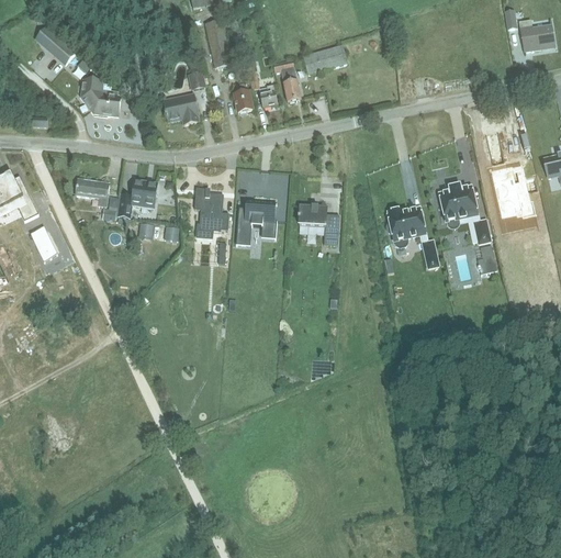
[(504,11),(507,29),(516,28),(513,10),(504,11)]
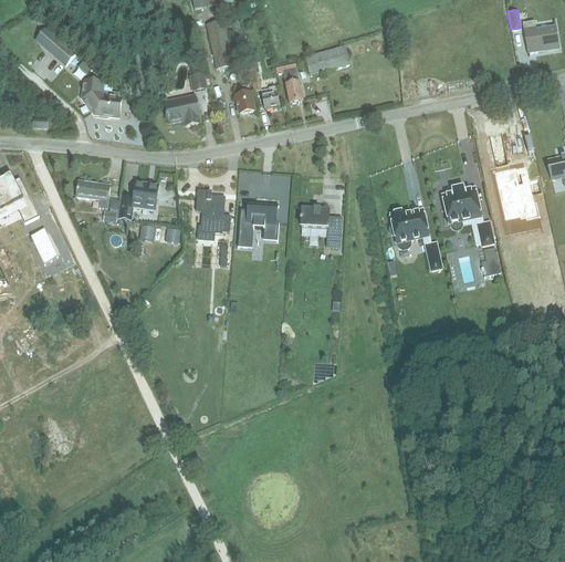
[(209,22),(217,66),(234,63),(226,19),(209,22)]
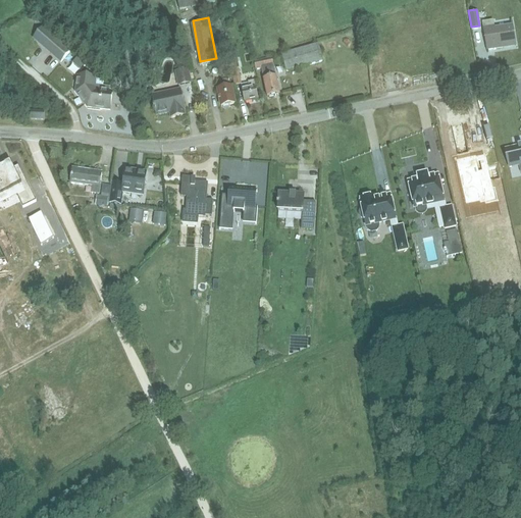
[(482,23),(485,39),(486,49),(487,49),(486,47),(503,44),(502,40),(505,40),(505,41),(514,40),(512,22),(492,26),(491,22),(482,23)]
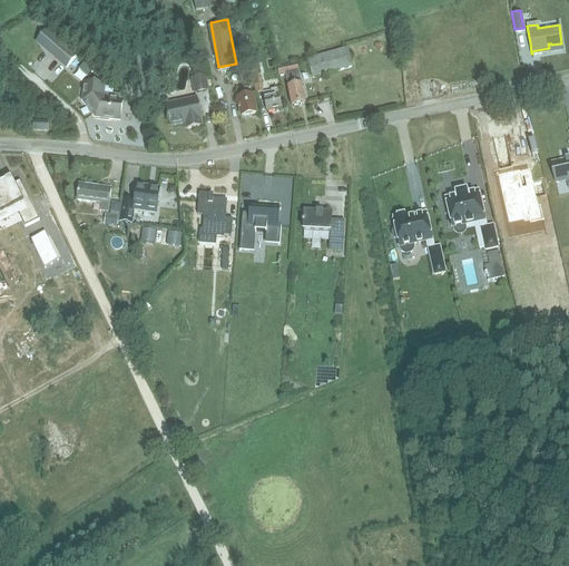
[(42,44),(66,65),(76,54),(46,28),(39,36),(42,44)]
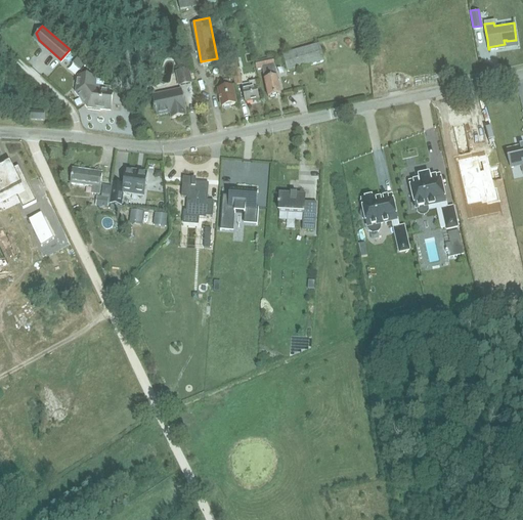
[(281,51),(284,59),(287,69),(323,58),(318,41),(281,51)]
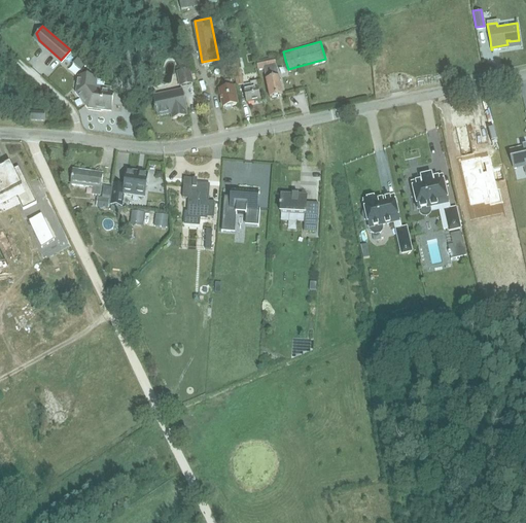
[(255,60),(256,67),(264,66),(275,64),(275,63),(274,56),(255,60)]
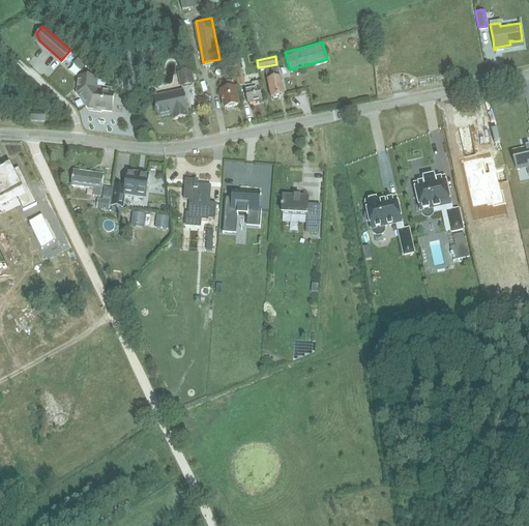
[(276,64),(265,66),(267,78),(266,78),(268,86),(270,95),(283,93),(281,83),(280,76),(278,76),(276,64)]
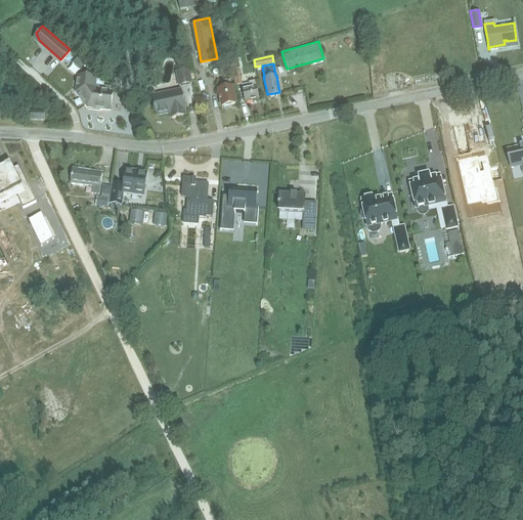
[(177,68),(179,81),(190,79),(188,66),(177,68)]
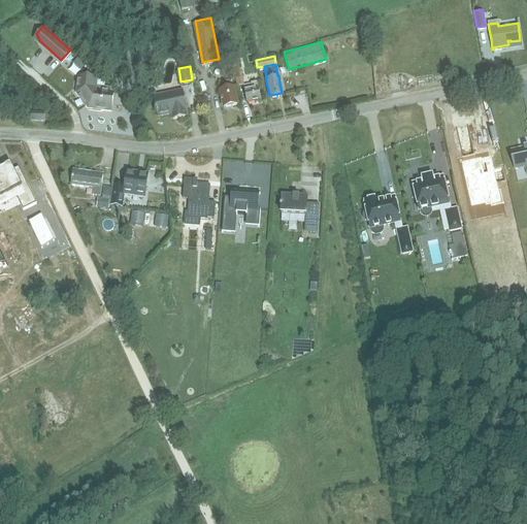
[(88,105),(110,108),(112,94),(109,93),(110,86),(95,84),(96,76),(78,74),(76,90),(88,105)]
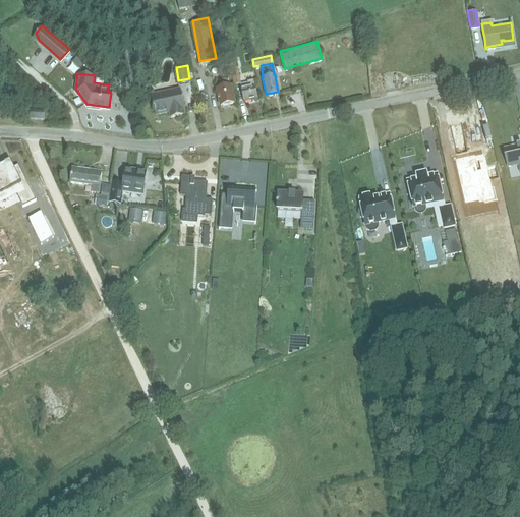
[(216,84),(218,94),(220,104),(233,101),(228,75),(221,77),(222,83),(216,84)]
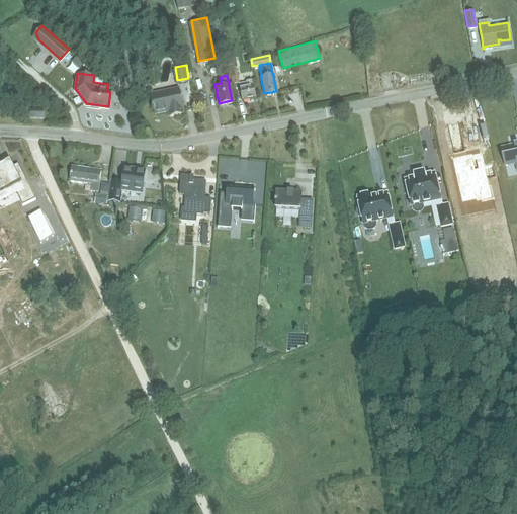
[(238,82),(240,88),(242,98),(255,95),(251,79),(238,82)]
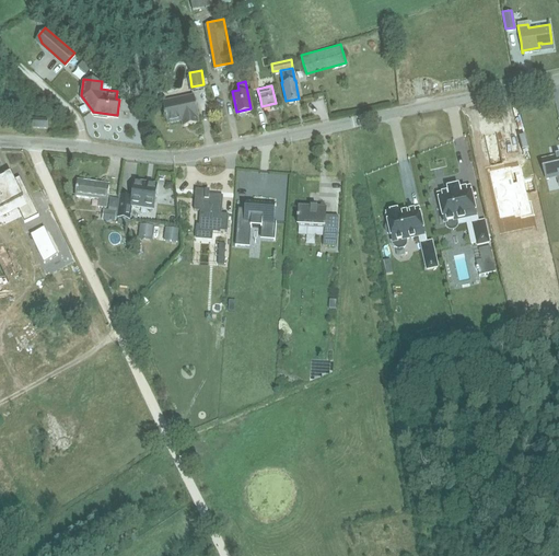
[(161,100),(163,112),(164,115),(166,115),(167,122),(182,118),(183,124),(197,120),(196,115),(197,115),(193,93),(161,100)]
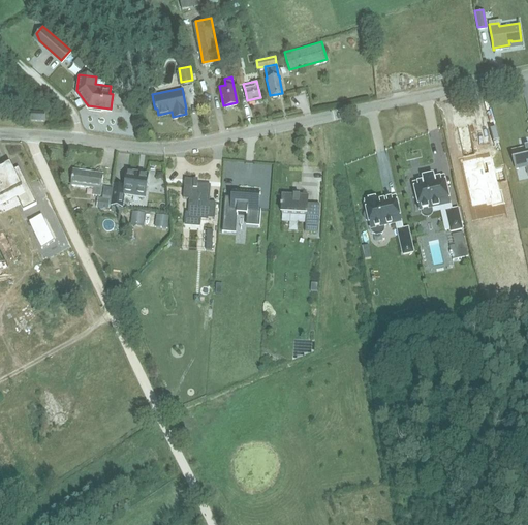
[(30,118),(43,119),(44,111),(30,110),(30,118)]
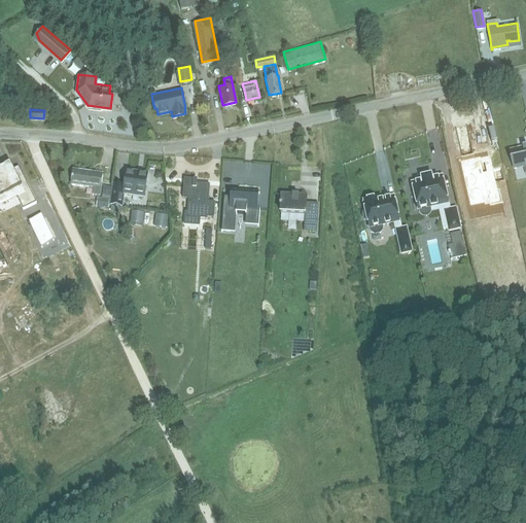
[(522,145),(510,147),(514,166),(525,163),(525,143),(523,145),(522,144),(522,145)]
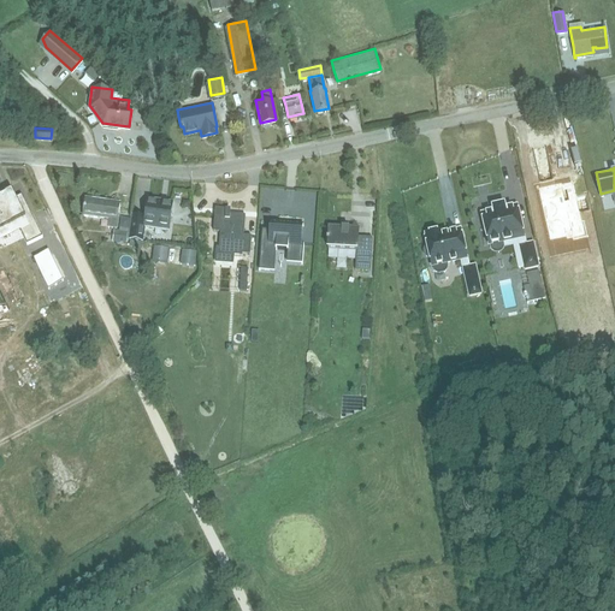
[(585,191),(581,176),(572,178),(572,177),(569,177),(569,178),(568,178),(568,177),(567,178),(567,179),(566,179),(565,178),(563,178),(565,179),(561,181),(560,178),(560,179),(555,181),(555,179),(554,179),(554,181),(539,184),(538,185),(538,189),(536,187),(536,188),(539,190),(540,196),(538,196),(537,197),(540,199),(545,219),(543,221),(544,223),(545,220),(548,227),(545,230),(547,231),(548,229),(549,236),(565,232),(566,235),(567,235),(572,233),(574,244),(575,244),(575,243),(583,241),(583,238),(581,233),(585,232),(590,249),(583,217),(581,217),(579,208),(575,193),(584,191),(585,191)]
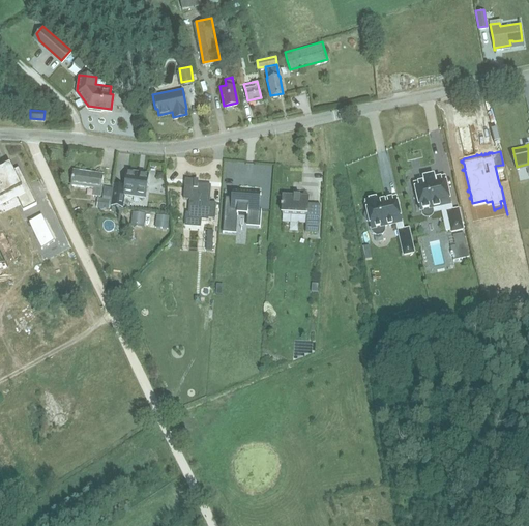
[(422,176),(423,179),(413,182),(419,208),(440,204),(446,230),(450,229),(462,227),(458,207),(460,207),(449,161),(440,163),(443,175),(434,177),(433,173),(422,176)]
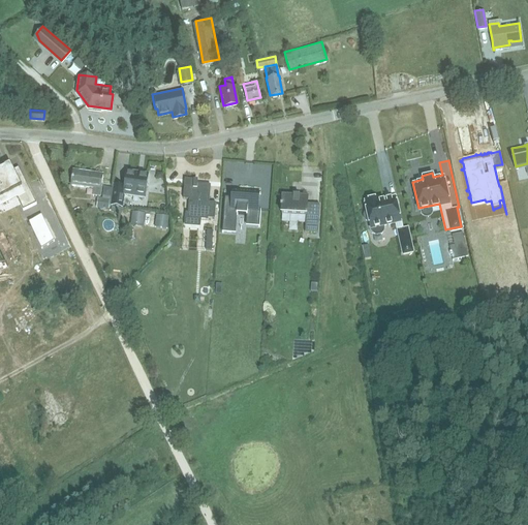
[(6,162),(0,165),(0,194),(12,188),(23,208),(36,202),(18,165),(9,170),(6,162)]
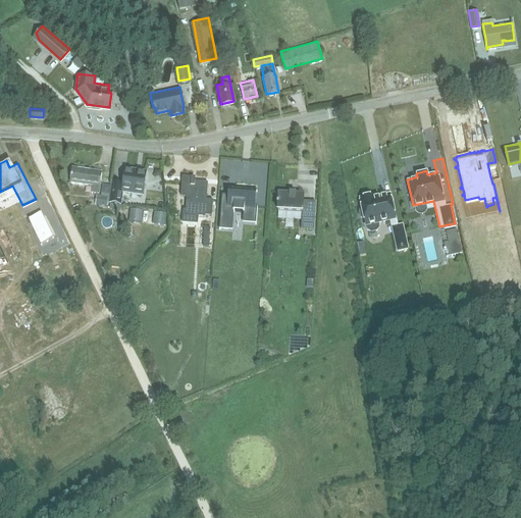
[(70,180),(81,182),(92,184),(91,190),(98,191),(101,169),(72,165),(70,180)]
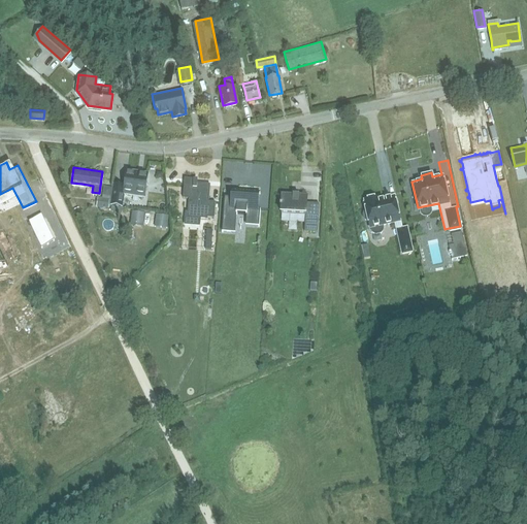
[(123,192),(143,195),(147,171),(126,168),(124,184),(123,192)]
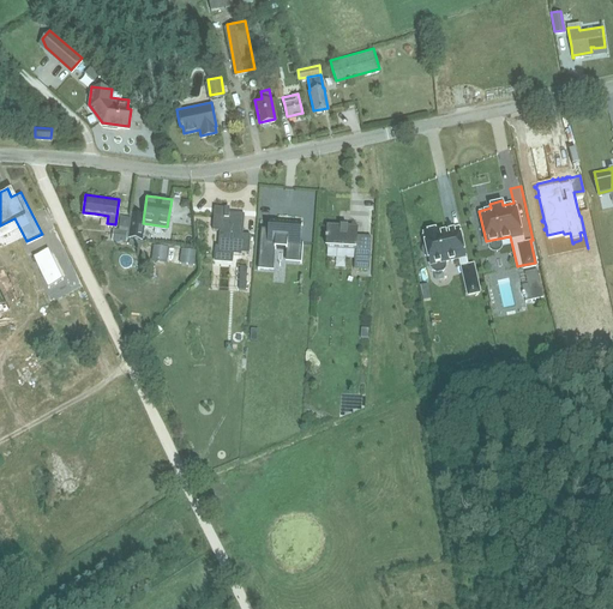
[(214,205),(212,229),(218,229),(217,252),(241,253),(241,251),(248,252),(250,233),(242,233),(244,212),(224,211),(224,206),(214,205)]
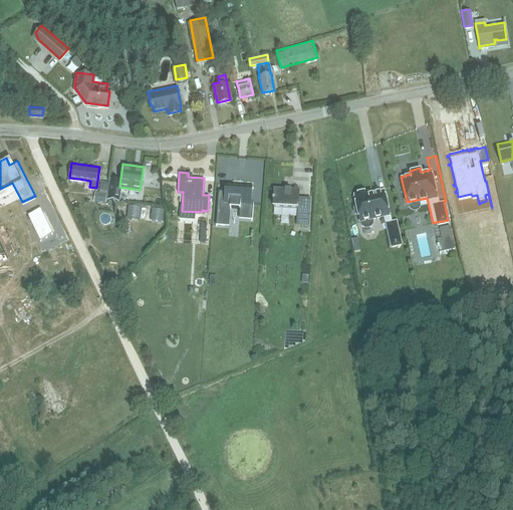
[(119,187),(120,179),(109,177),(106,197),(118,199),(119,187)]
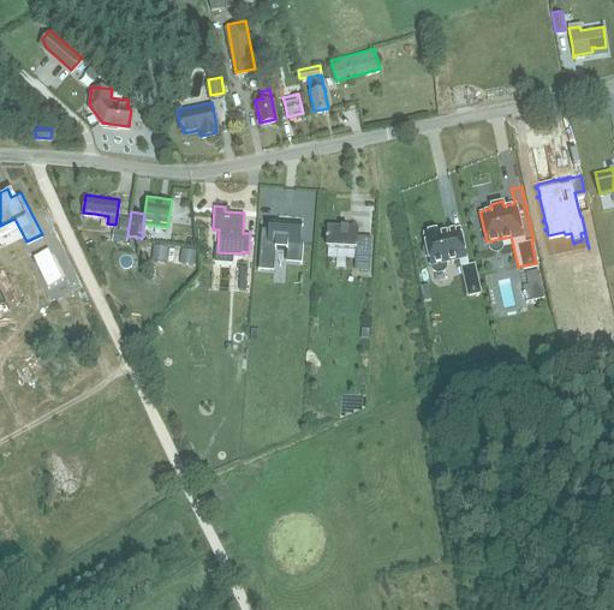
[(257,267),(258,267),(260,258),(270,258),(272,244),(274,245),(274,246),(275,246),(286,247),(287,247),(287,245),(290,246),(290,256),(300,256),(300,261),(302,261),(303,240),(300,240),(302,222),(302,221),(276,219),(276,220),(270,219),(270,220),(270,222),(269,222),(269,227),(261,226),(257,267)]
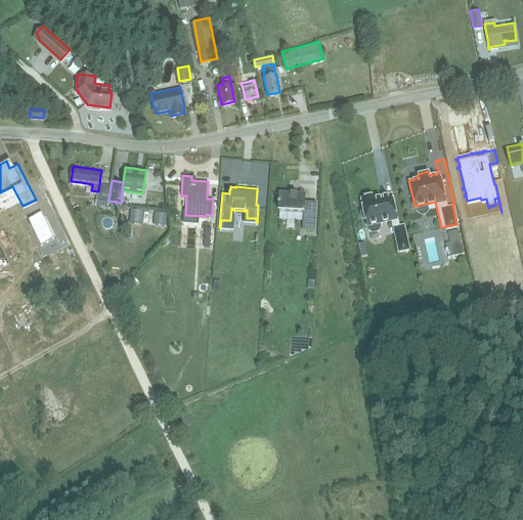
[(314,228),(315,200),(303,199),(304,192),(296,191),(296,190),(290,190),(290,191),(279,191),(278,201),(277,201),(277,203),(278,203),(278,210),(302,211),(301,227),(314,228)]
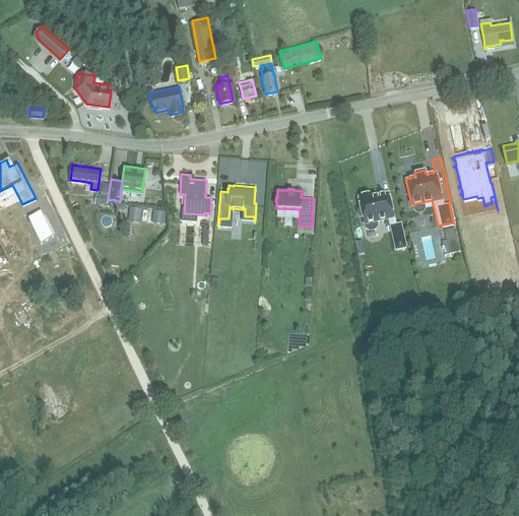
[(92,200),(106,202),(107,194),(93,192),(92,200)]
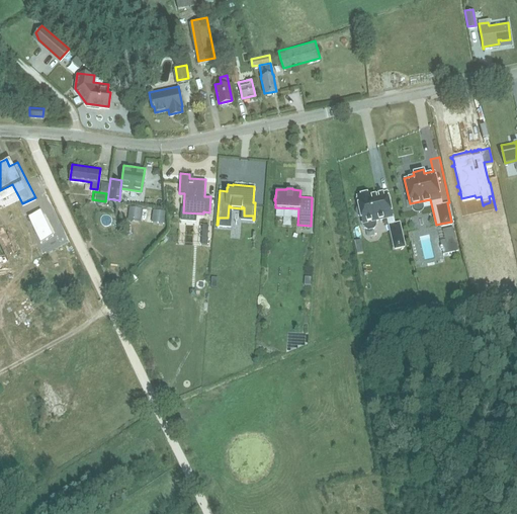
[(356,204),(355,207),(355,210),(356,212),(359,216),(360,215),(362,221),(362,222),(362,223),(363,225),(365,227),(368,228),(373,227),(374,225),(375,223),(375,220),(375,219),(375,218),(388,216),(394,246),(404,244),(399,221),(393,222),(392,215),(386,191),(375,193),(370,194),(369,191),(364,192),(357,194),(358,197),(357,197),(357,201),(358,203),(356,204)]
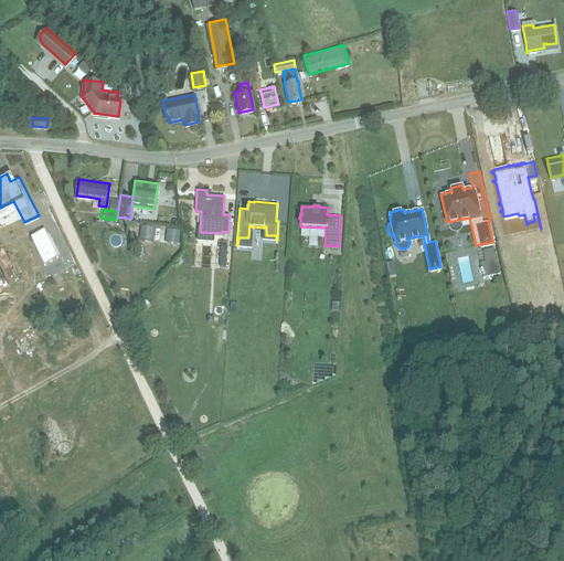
[(140,223),(138,239),(152,240),(155,225),(140,223)]
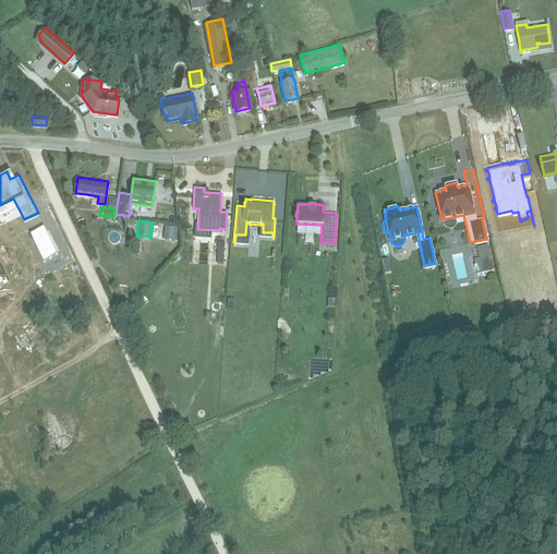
[(43,223),(28,229),(43,257),(57,251),(43,223)]
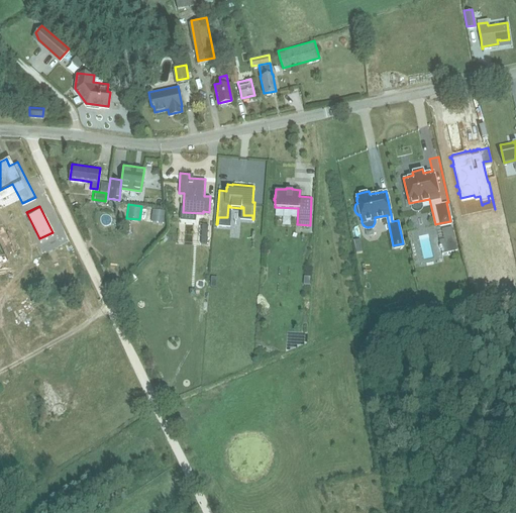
[(152,207),(150,219),(163,221),(165,208),(152,207)]
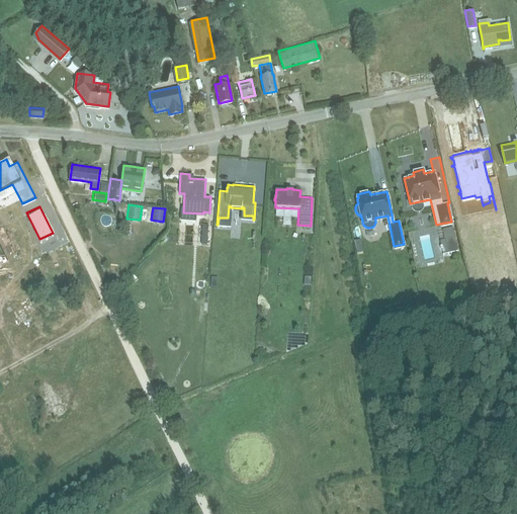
[(0,246),(1,249),(14,244),(6,223),(0,225),(0,246)]
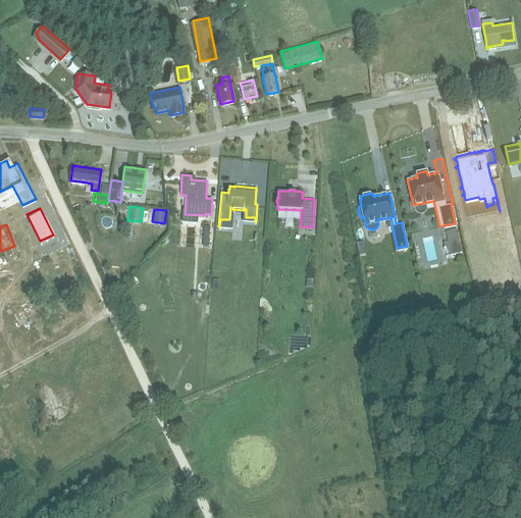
[(457,226),(448,228),(449,228),(451,239),(451,238),(459,236),(457,226)]
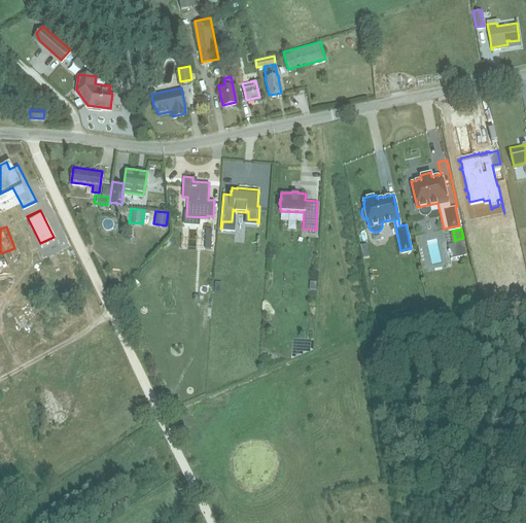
[(360,237),(353,237),(355,250),(362,249),(360,237)]
